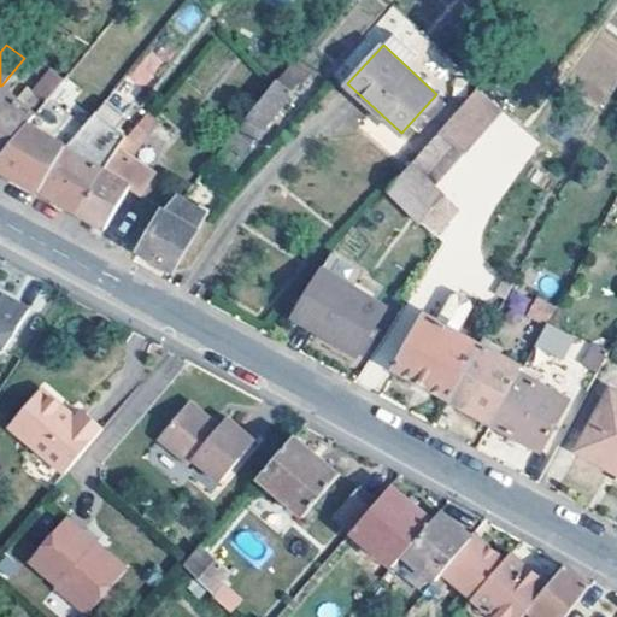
[(150,88),(162,58),(142,50),(129,80),(150,88)]
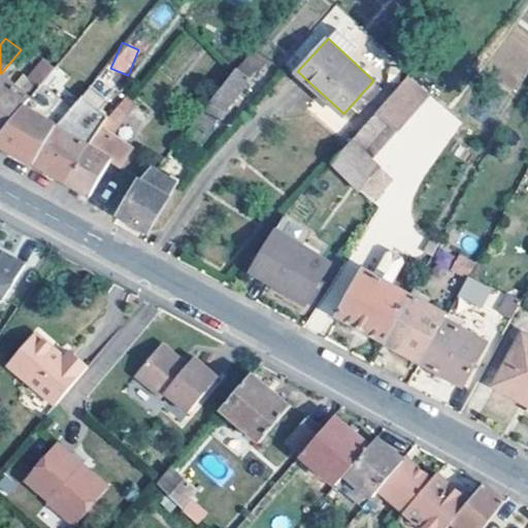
[(56,65),(44,56),(29,74),(40,84),(56,65)]
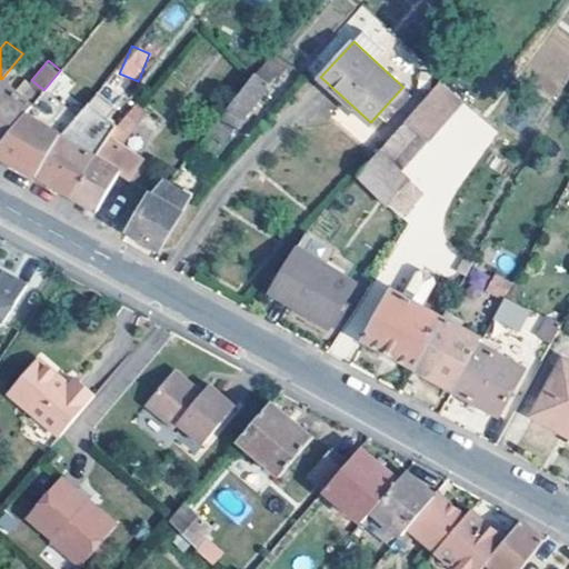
[(275,75),(261,65),(253,72),(267,85),(275,75)]
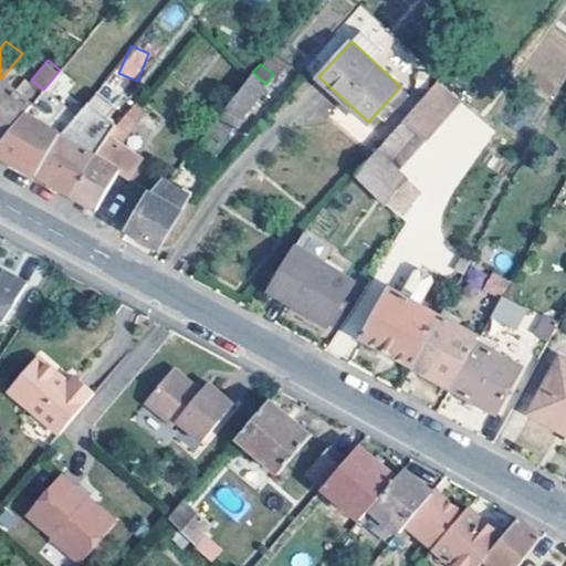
[(265,84),(252,72),(224,105),(238,117),(265,84)]
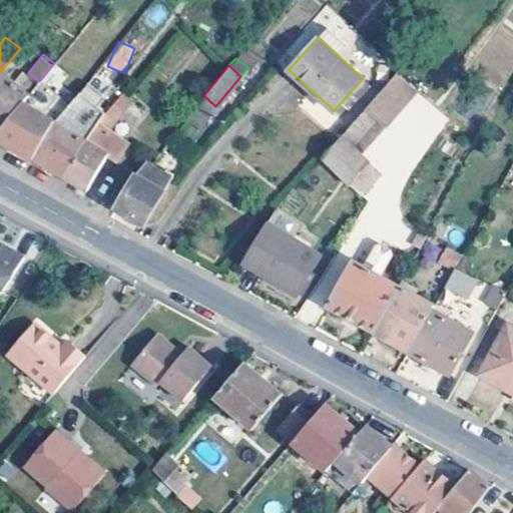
[(418,89),(398,70),(389,80),(409,100),(418,89)]
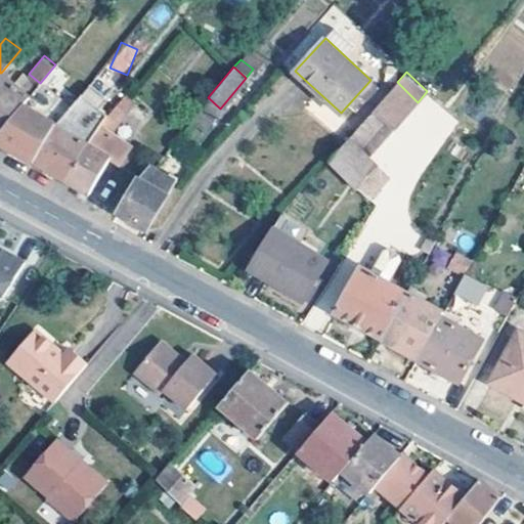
[(0,73),(0,131),(23,103),(30,95),(1,73),(0,73)]
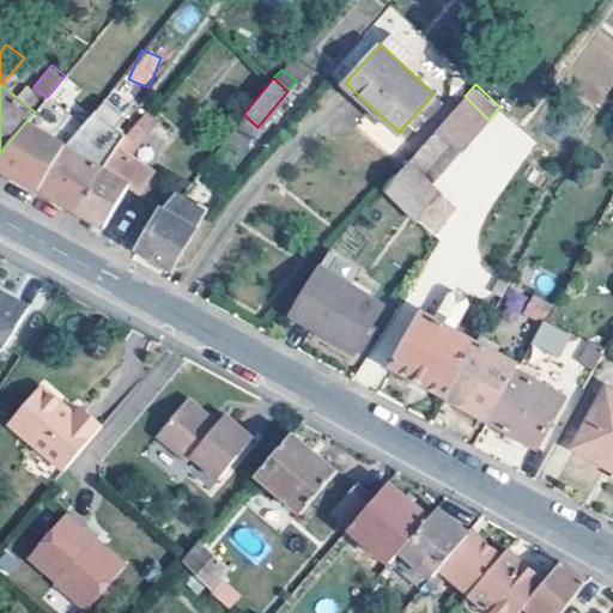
[(117,90),(108,101),(127,117),(137,107),(117,90)]
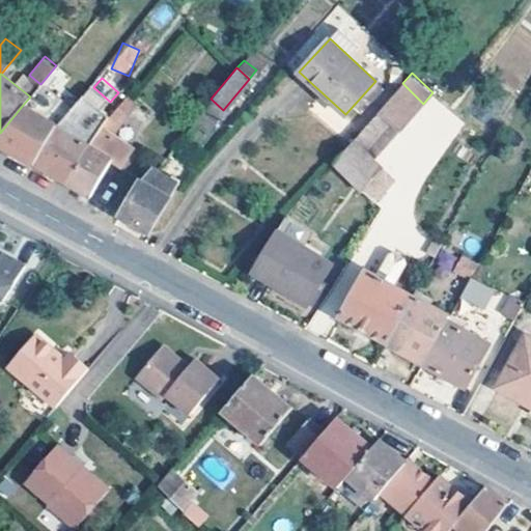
[(375,114),(396,134),(423,104),(402,83),(375,114)]
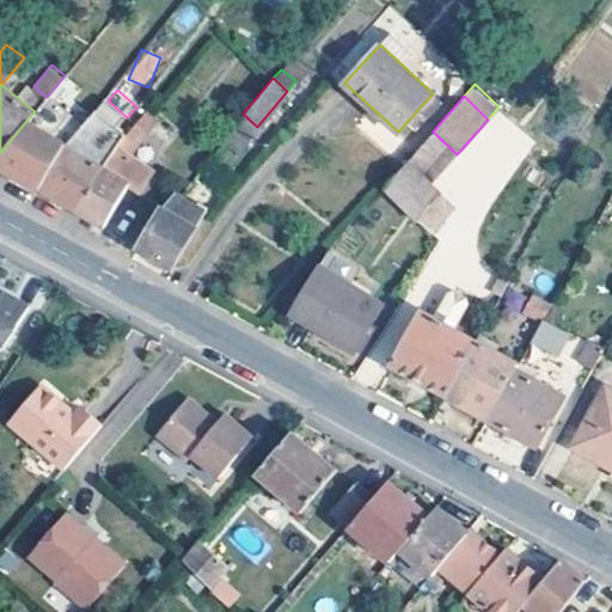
[(106,118),(92,108),(66,140),(63,144),(79,153),(106,118)]
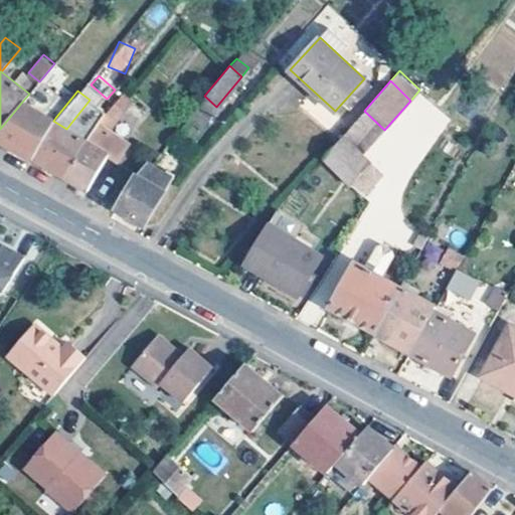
[(88,141),(65,177),(82,187),(87,190),(108,154),(117,159),(127,142),(108,129),(128,101),(120,95),(104,114),(88,141)]
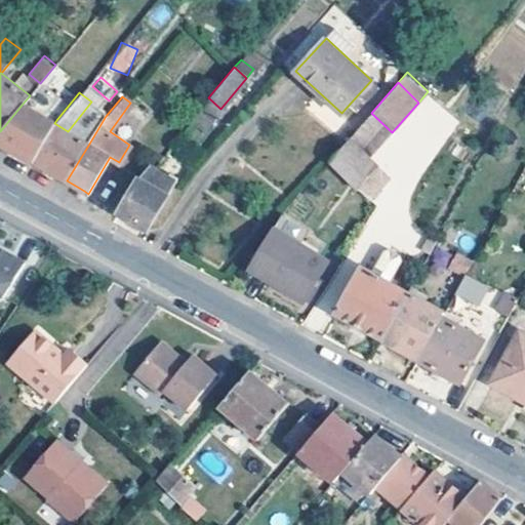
[(220,109),(208,97),(200,108),(213,119),(220,109)]
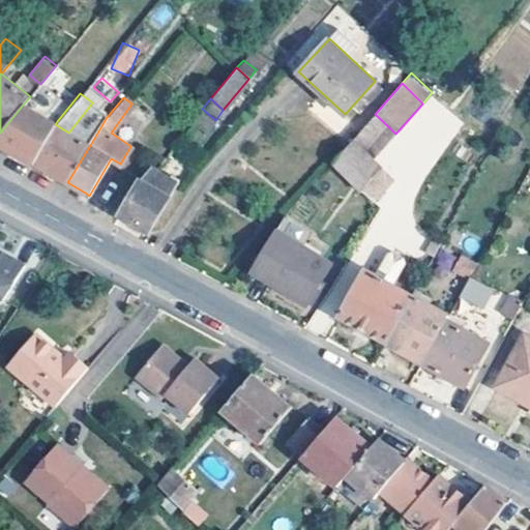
[(33,162),(55,124),(23,105),(0,133),(0,141),(16,151),(33,162)]
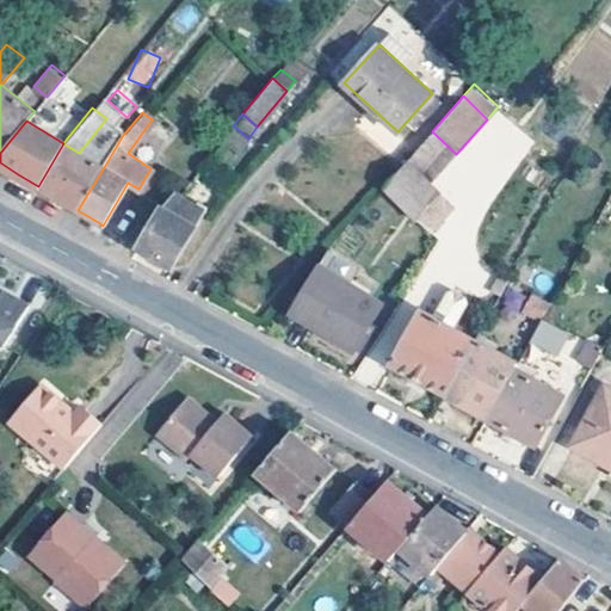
[(430,183),(456,154),(432,131),(407,160),(430,183)]
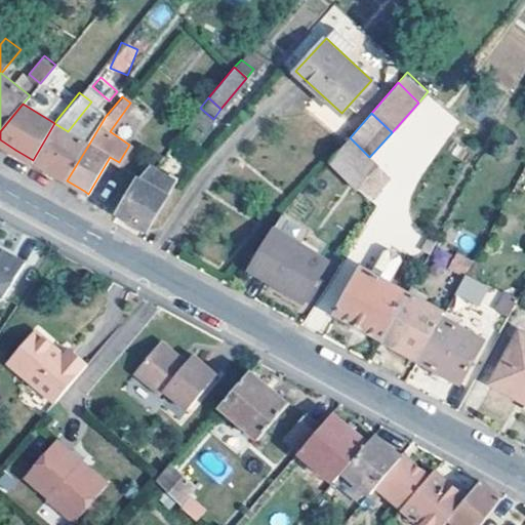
[(54,123),(33,160),(51,171),(67,180),(89,144),(68,131),(54,123)]
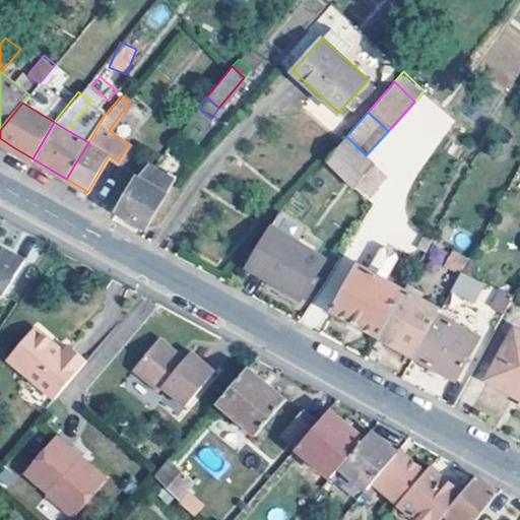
[(366,155),(346,136),(326,159),(366,197),(386,175),(366,155)]
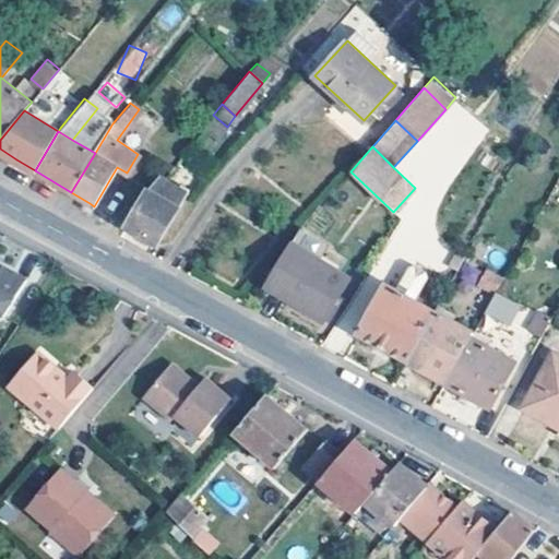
[(157,174),(149,190),(178,207),(190,191),(163,175),(157,174)]
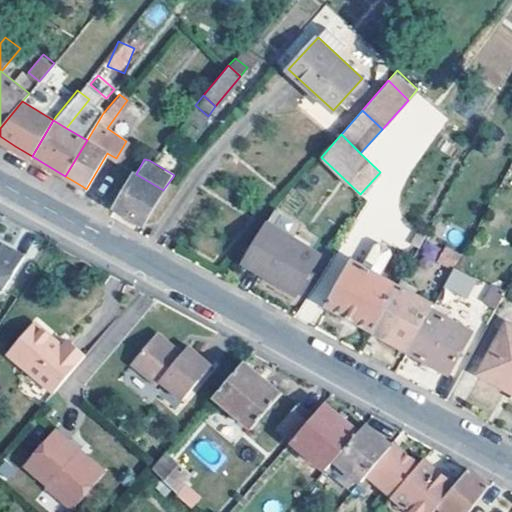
[(163,190),(136,174),(116,207),(140,221),(145,224),(163,190)]
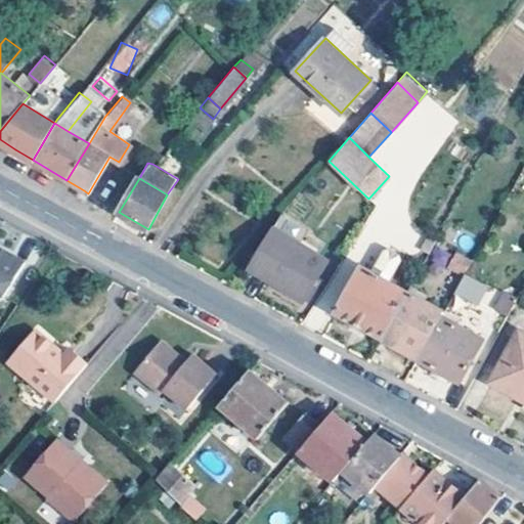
[(306,228),(282,214),(251,268),(303,300),(328,260),(298,243),(306,228)]
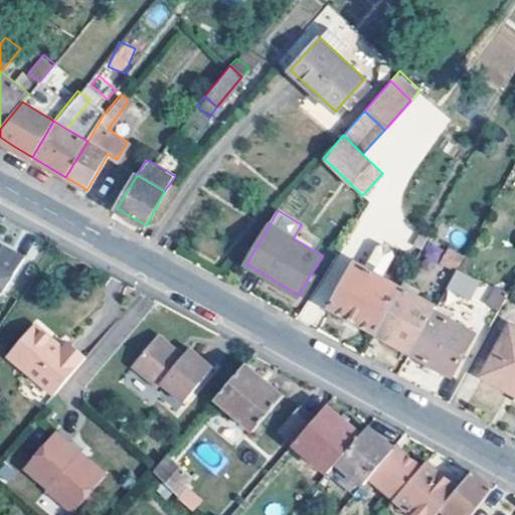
[(428,235),(420,231),(413,244),(421,248),(428,235)]
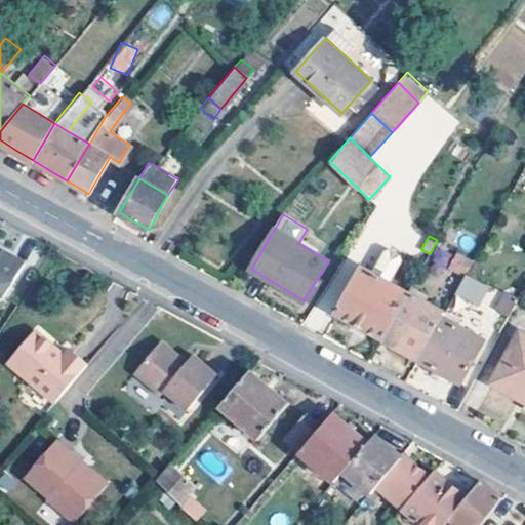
[(437,258),(465,274),(472,261),(445,246),(437,258)]
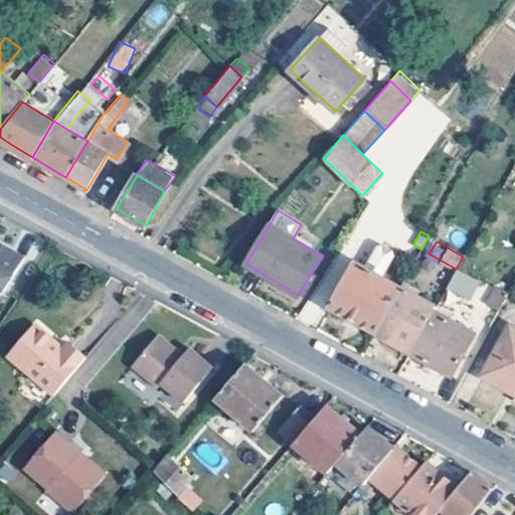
[(365,266),(354,260),(329,306),(375,332),(400,286),(381,275),(393,253),(391,248),(381,243),(376,244),(365,266)]
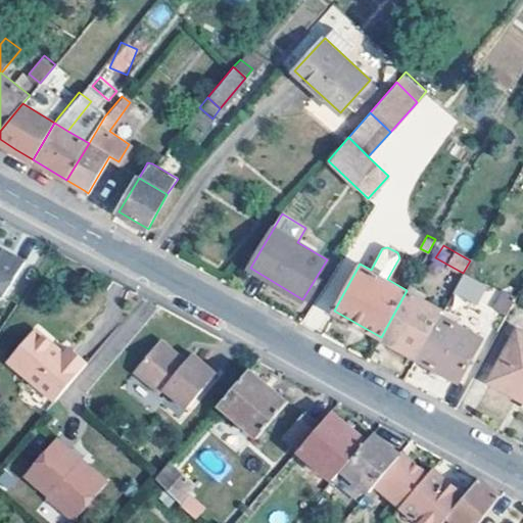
[(0,297),(1,297),(20,263),(0,250),(0,297)]
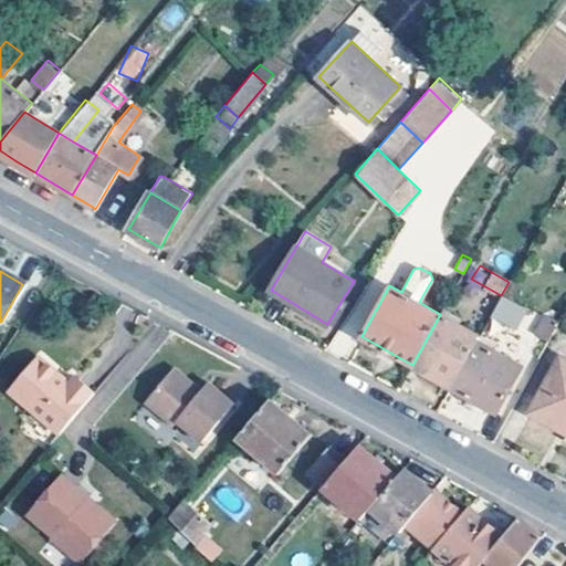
[(355,337),(384,284),(370,278),(342,331),(355,337)]
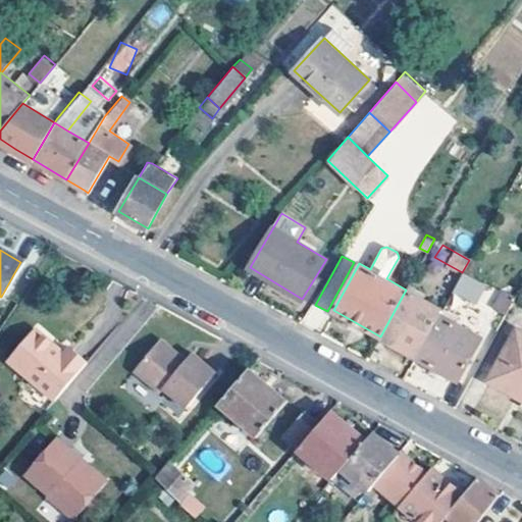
[(477,280),(462,272),(453,290),(467,298),(477,280)]
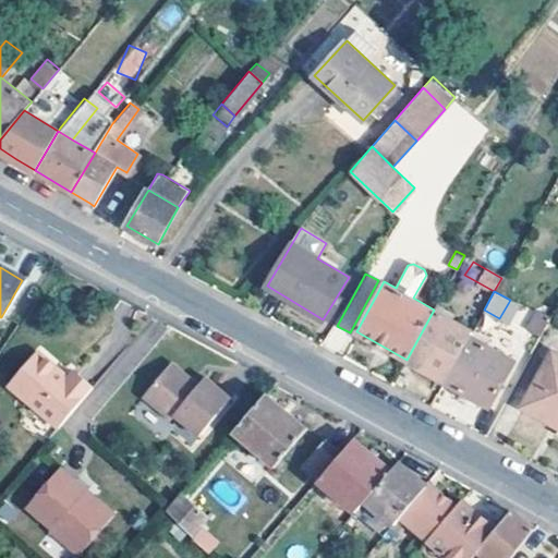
[(407,360),(445,380),(469,336),(472,330),(434,310),(407,360)]
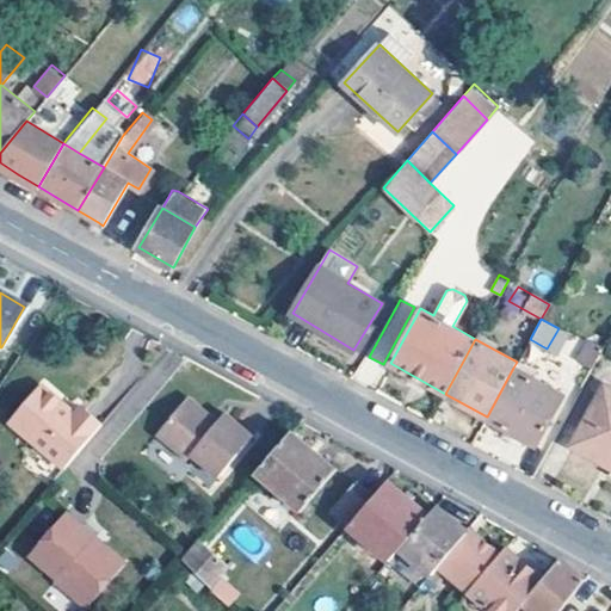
[(604,347),(591,339),(579,358),(594,365),(604,347)]
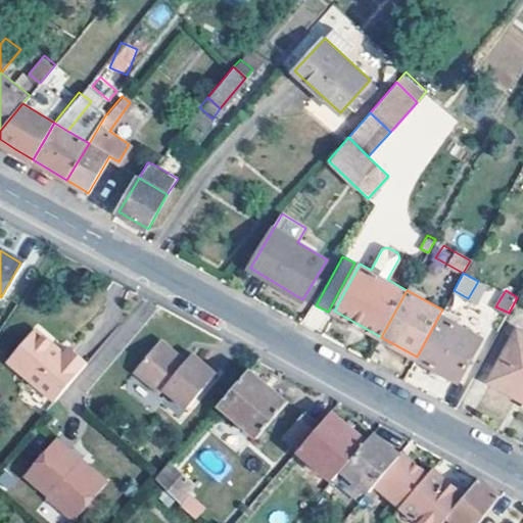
[(439,315),(417,357),(459,380),(482,338),(439,315)]
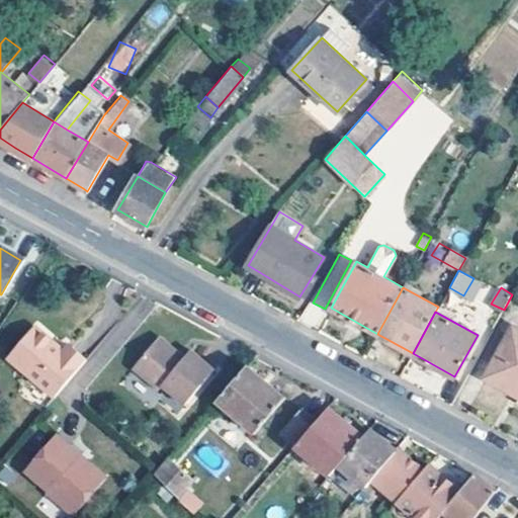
[(63,350),(34,328),(6,360),(52,400),(84,361),(66,346),(63,350)]
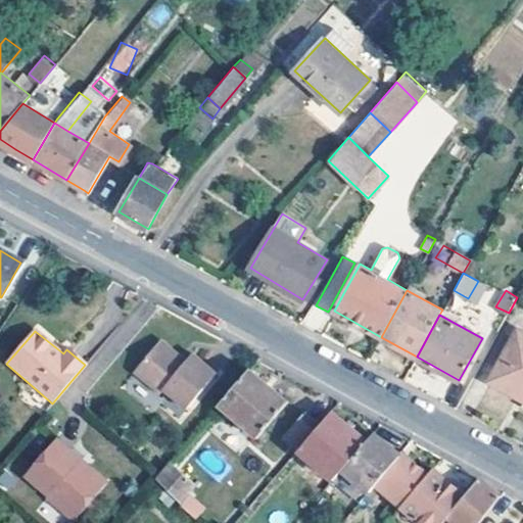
[(522,333),(518,331),(490,380),(522,397),(522,333)]
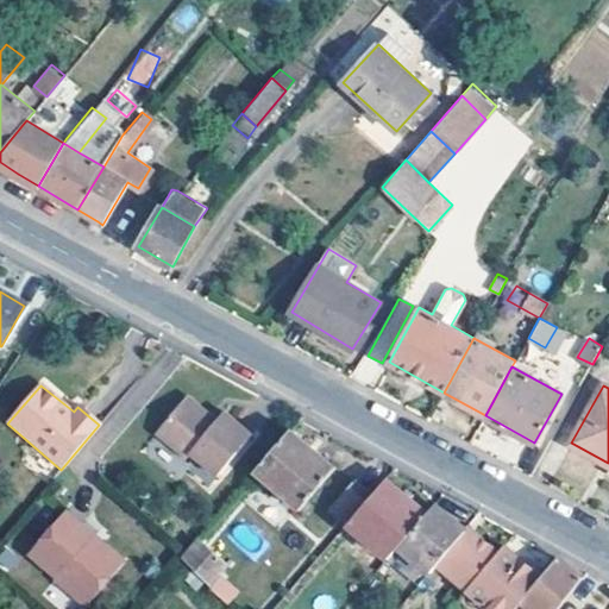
[(193,409),(177,396),(146,432),(195,473),(228,434),(195,407),(193,409)]
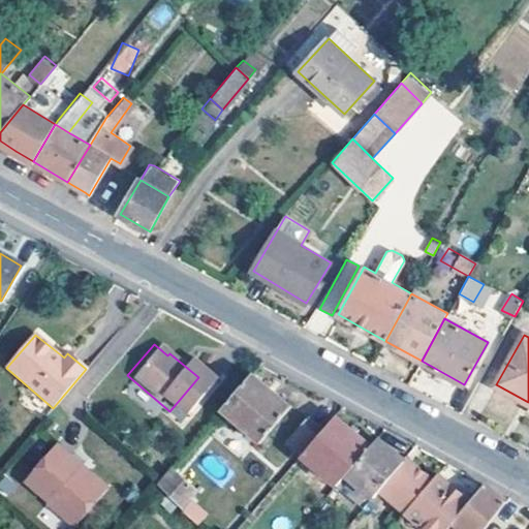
[(290,404),(253,372),(220,410),(257,443),(290,404)]
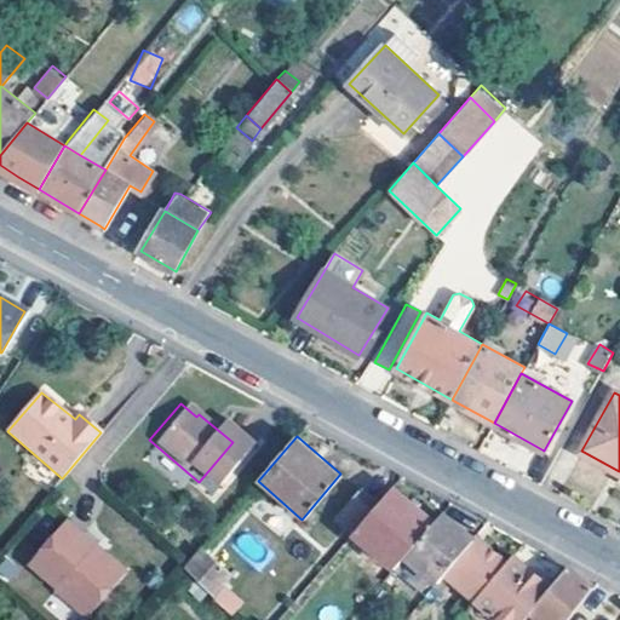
[(334,515),(355,533),(383,500),(363,483),(334,515)]
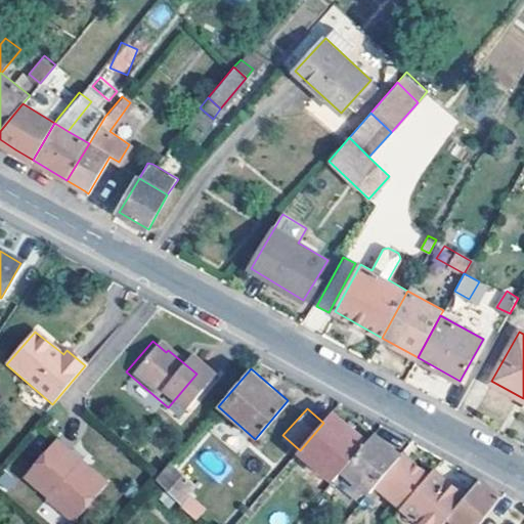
[(339,476),(346,469),(369,441),(334,411),(323,423),(300,450),(335,481),(339,476)]
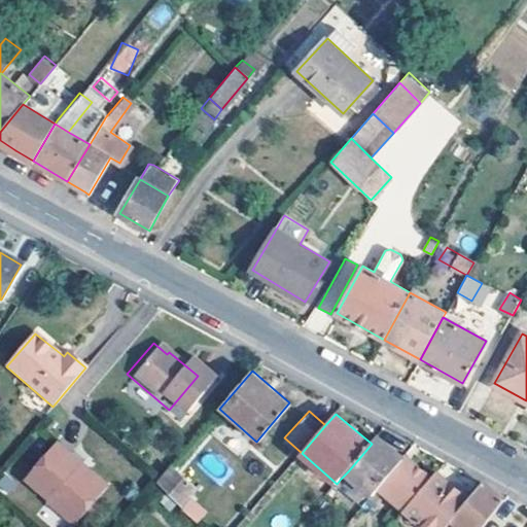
[(378,487),(402,457),(397,453),(378,436),(372,444),(348,471),(373,493),(378,487)]
